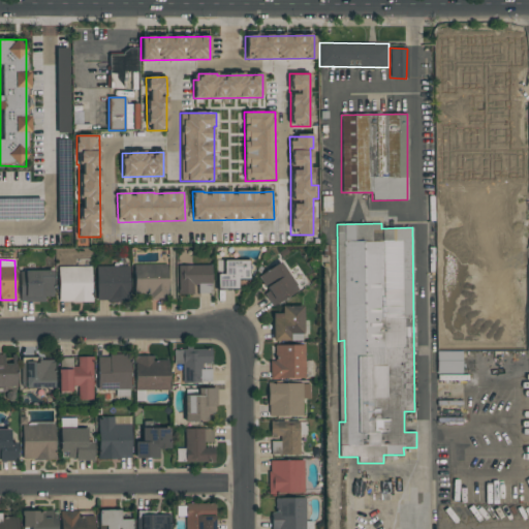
[(249,260),(223,260),(223,275),(217,275),(217,289),(237,289),(237,279),(249,279),(249,260)]
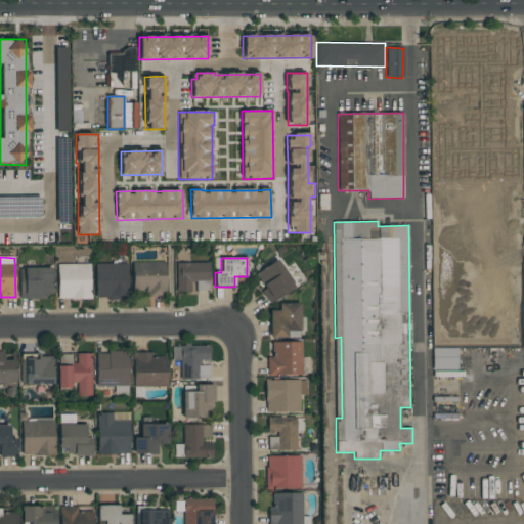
[(271,304),(296,287),(277,259),(256,274),(265,288),(261,291),(271,304)]
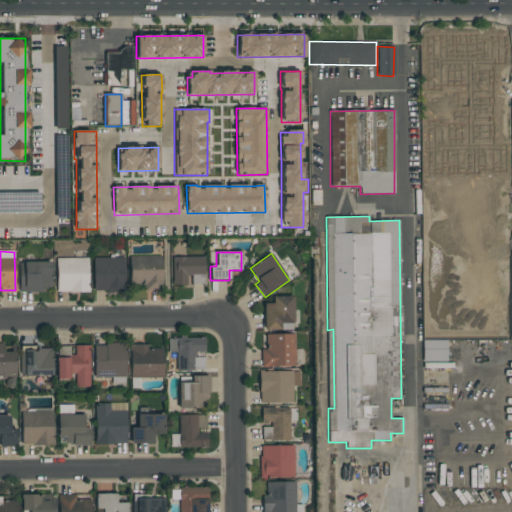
[(160,256),(129,256),(130,285),(146,284),(146,290),(161,290),(160,256)]
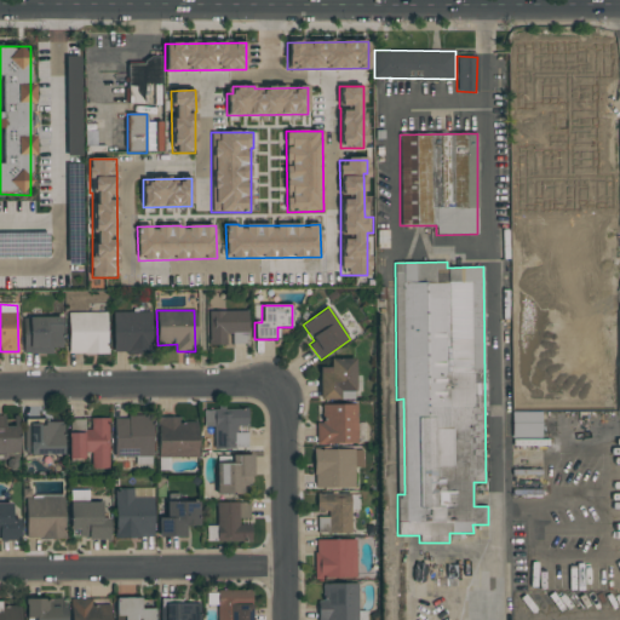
[(247,310),(208,311),(208,345),(248,345),(247,310)]
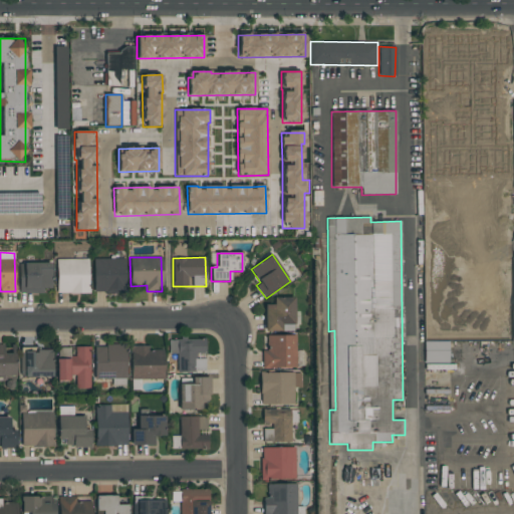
[(124,258),(93,259),(93,293),(125,293),(124,258)]
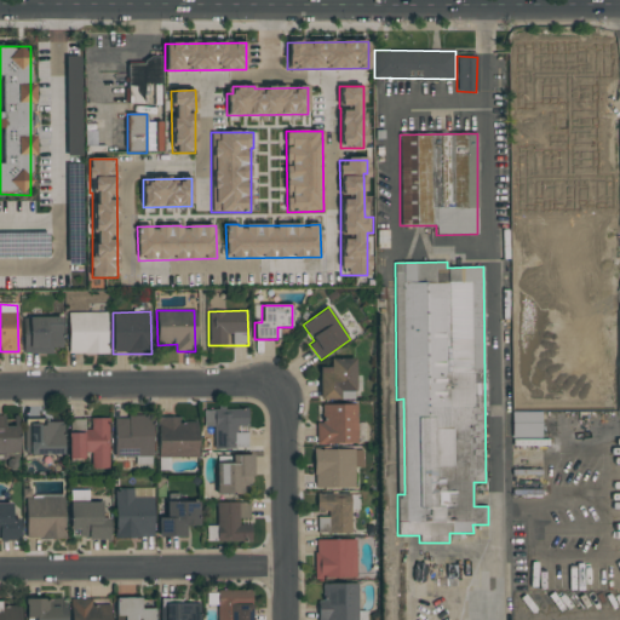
[(107,313),(68,313),(69,354),(107,354),(107,313)]
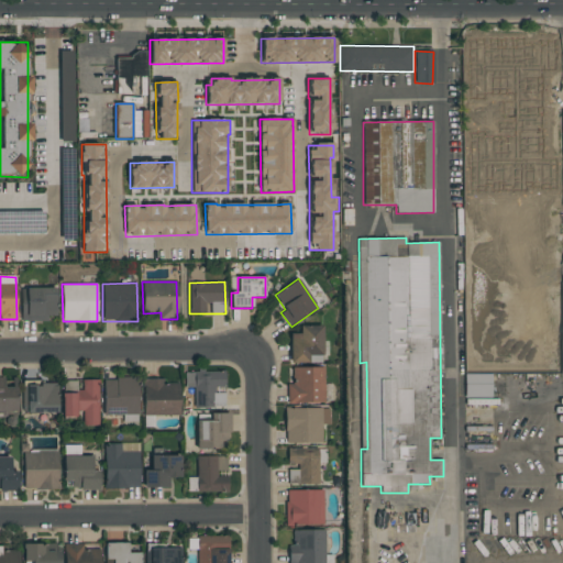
[(56,320),(56,288),(21,288),(21,319),(56,320)]
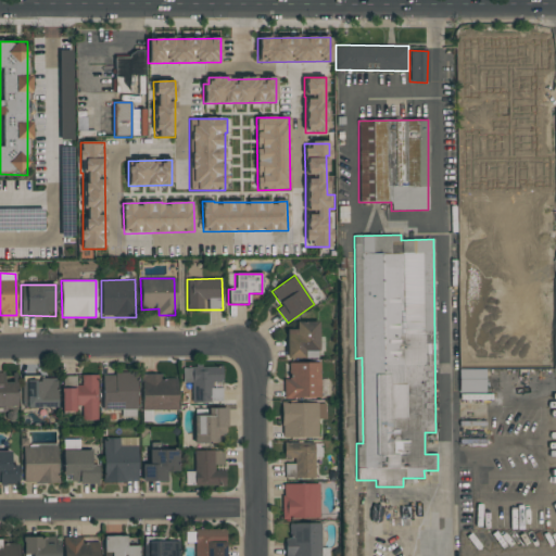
[(318,323),(295,323),(295,330),(286,330),(287,358),(305,358),(305,351),(318,351),(318,323)]
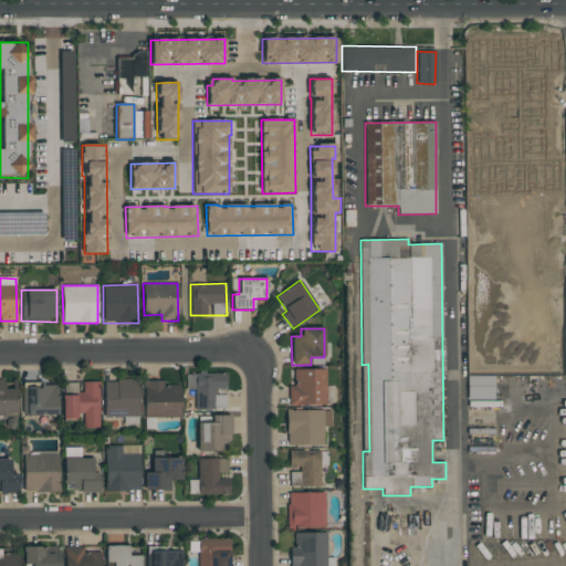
[(326,405),(325,369),(294,369),(294,385),(289,385),(289,406),(326,405)]
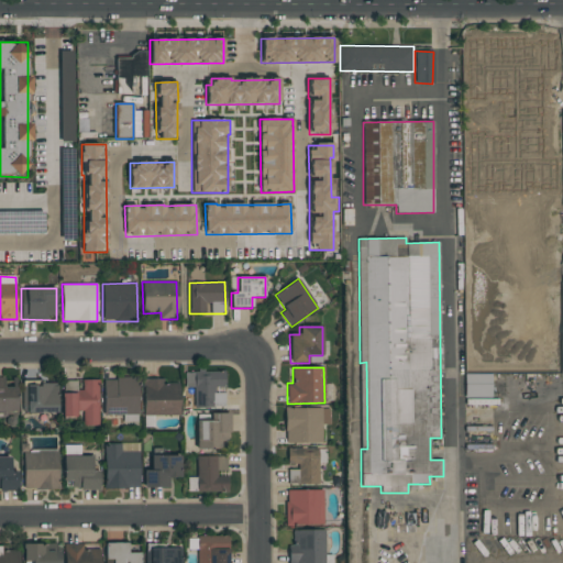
[(224,407),(224,394),(214,394),(214,386),(225,386),(224,371),(185,372),(185,388),(194,387),(194,408),(224,407)]
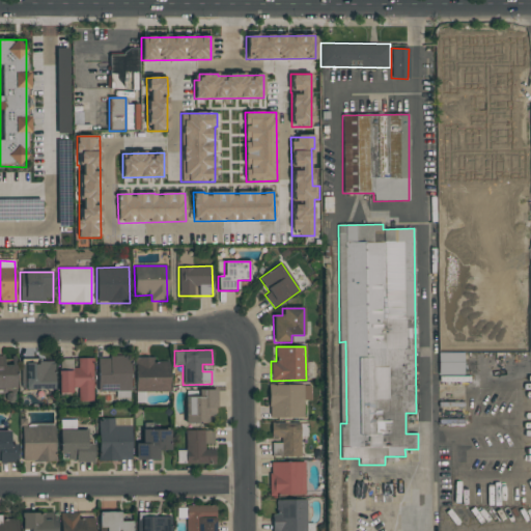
[(464,353),(439,353),(439,375),(464,375),(464,353)]
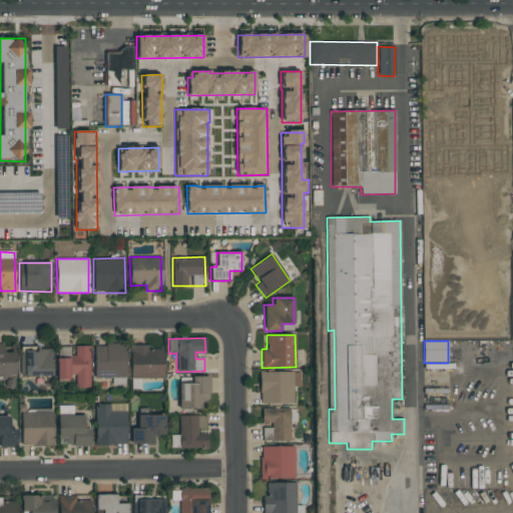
[(0,375),(15,375),(15,345),(0,345),(0,375)]
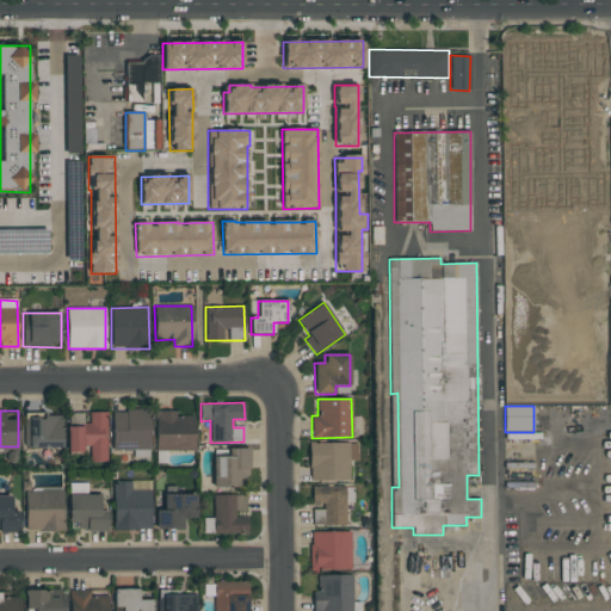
[(112,411),(113,450),(134,450),(134,457),(149,457),(148,411),(112,411)]
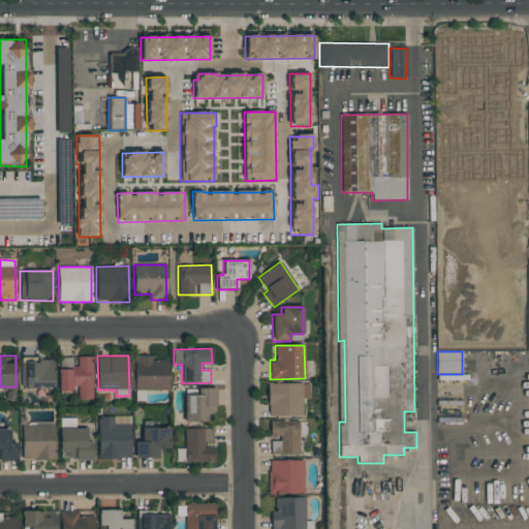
[(135,391),(168,390),(167,360),(154,361),(154,355),(134,356),(135,391)]
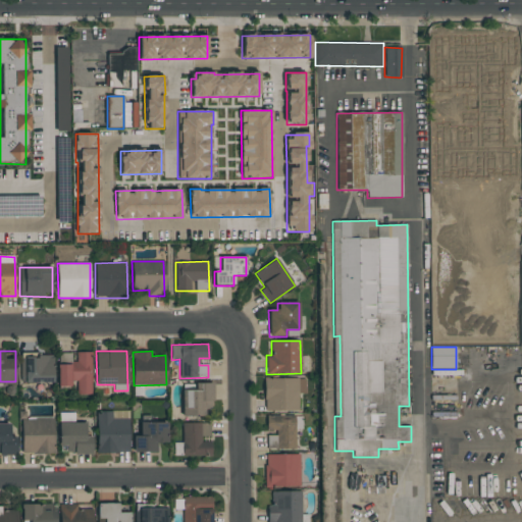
[(92,395),(91,352),(76,352),(76,361),(71,361),(71,353),(57,353),(58,384),(76,384),(76,395),(92,395)]
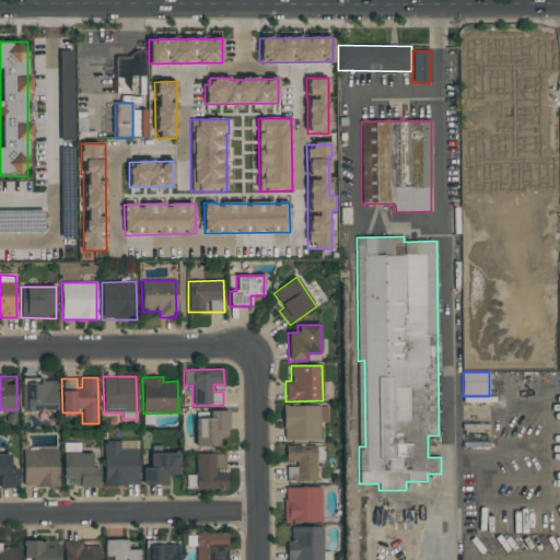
[(57,381),(23,380),(22,410),(56,410),(57,381)]
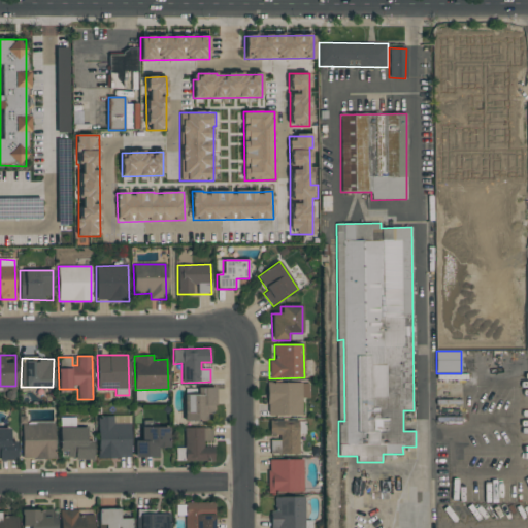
[(266,415),(301,416),(302,398),(308,398),(308,384),(267,383),(266,415)]
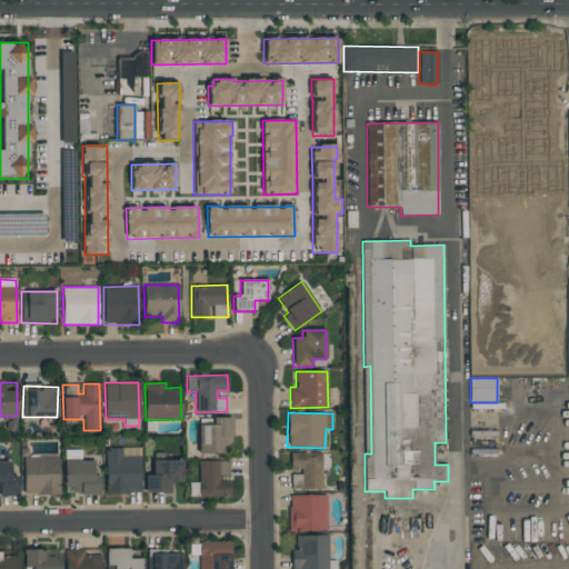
[(198,453),(232,453),(231,417),(212,418),(212,425),(198,426),(198,453)]
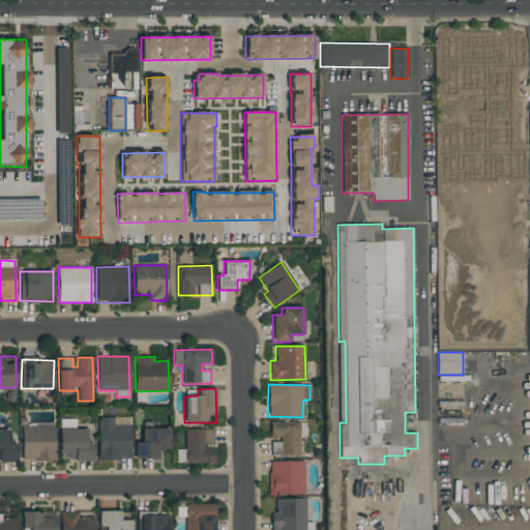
[(131,460),(130,417),(97,418),(98,460),(131,460)]
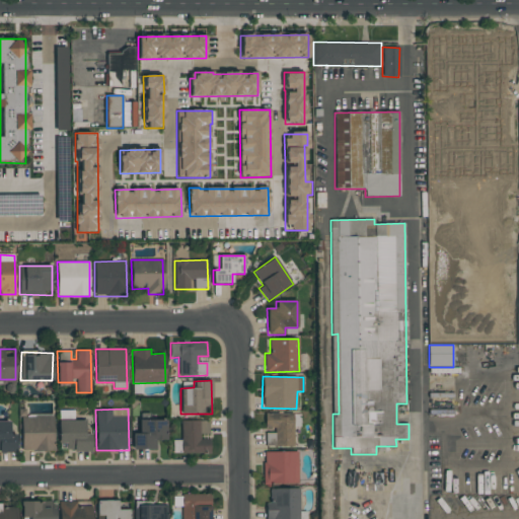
[(293,446),(293,426),(299,426),(299,413),(265,414),(265,428),(274,428),(274,433),(266,433),(266,446),(293,446)]
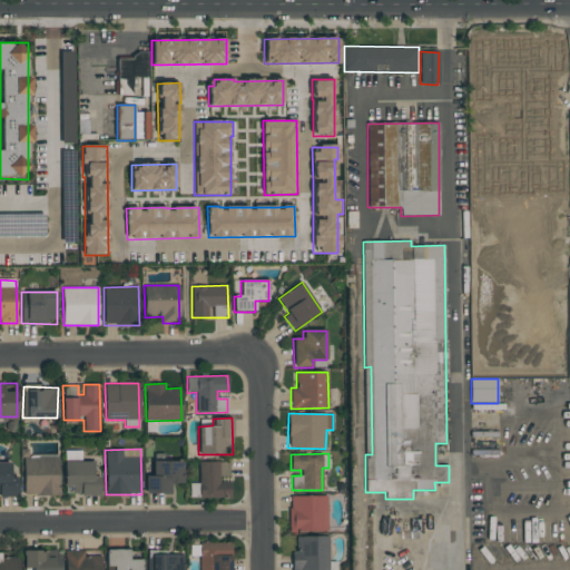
[(23,495),(59,495),(59,457),(22,457),(23,495)]
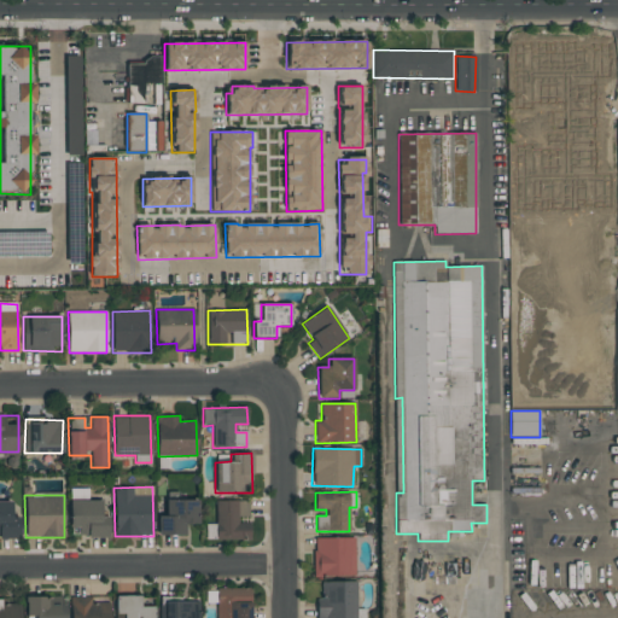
[(197,500),(165,500),(165,517),(158,517),(158,535),(185,535),(185,524),(198,524),(197,500)]
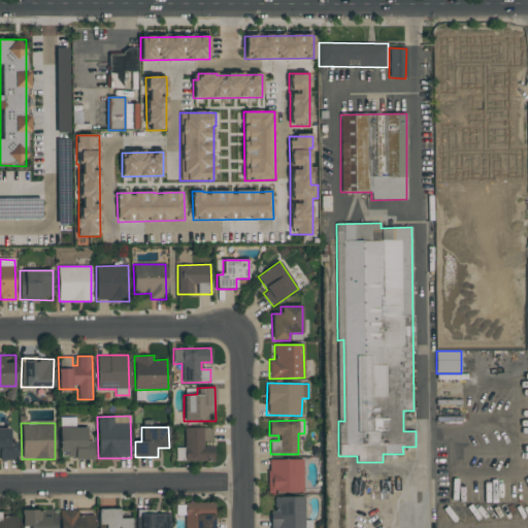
[(184,428),(185,462),(213,461),(213,444),(212,444),(211,427),(184,428)]
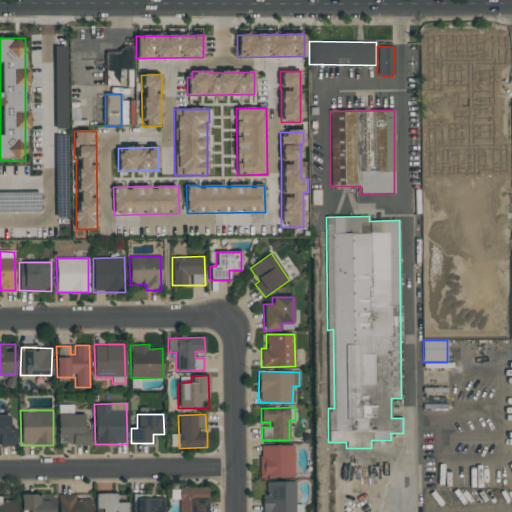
[(16,429),(10,429),(9,415),(0,415),(0,445),(16,446),(16,429)]
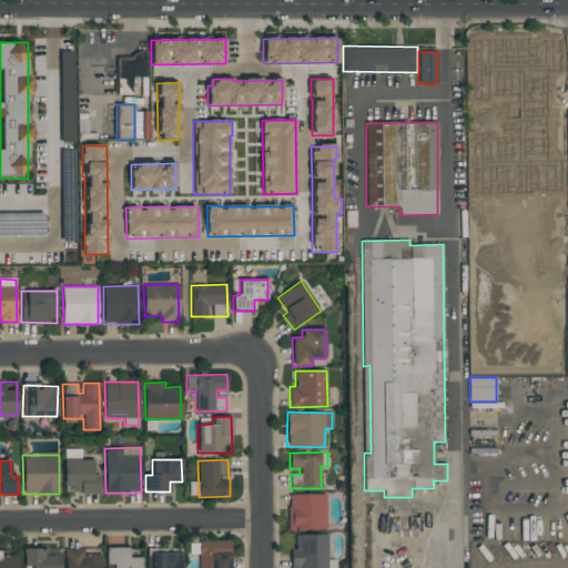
[(63,485),(71,486),(71,494),(99,494),(100,475),(92,475),(93,460),(64,460),(63,485)]
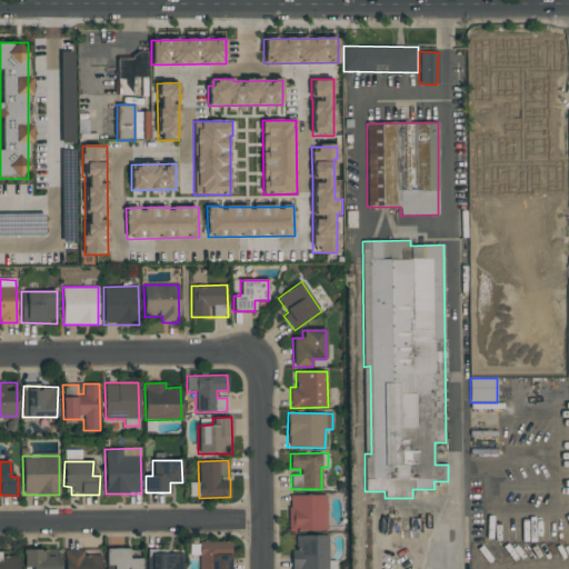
[(326,495),(288,496),(289,531),(327,530),(326,495)]
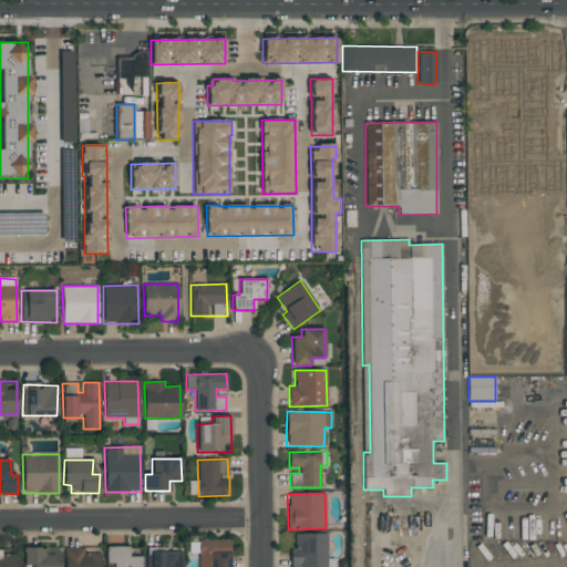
[(290,549),(290,566),(327,566),(327,534),(295,534),(296,549),(290,549)]
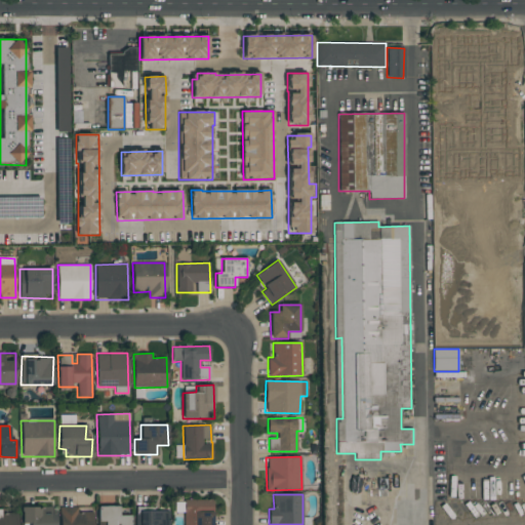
[(213,524),(212,500),(174,500),(174,512),(184,512),(183,524),(213,524)]
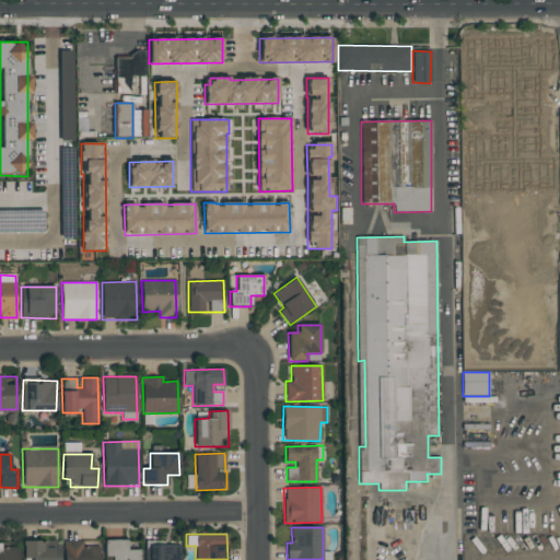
[(58,559),(59,540),(23,541),(23,559),(31,559),(58,559)]
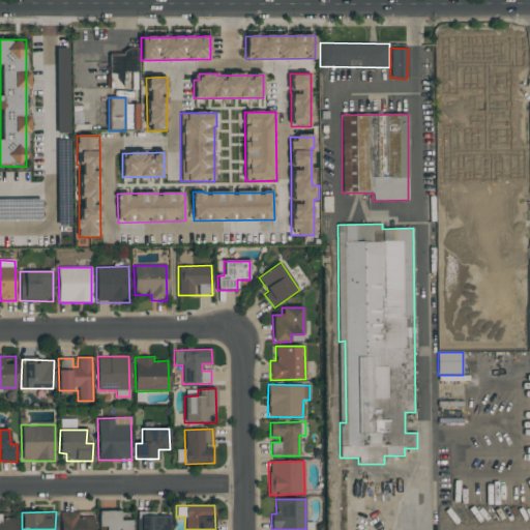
[(131,529),(131,521),(120,522),(120,511),(98,511),(98,527),(106,527),(105,529),(131,529)]
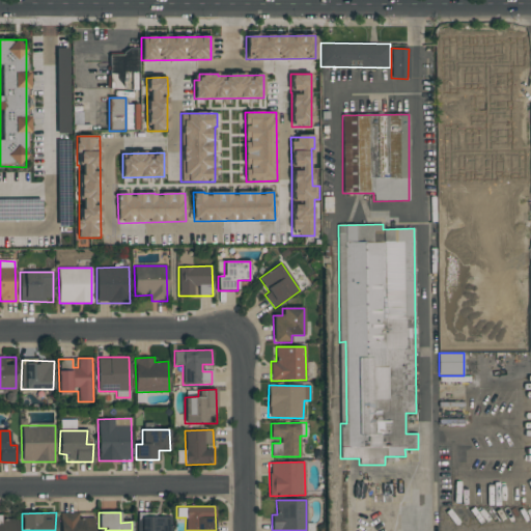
[(60,530),(93,530),(94,519),(78,520),(78,513),(60,513),(60,530)]
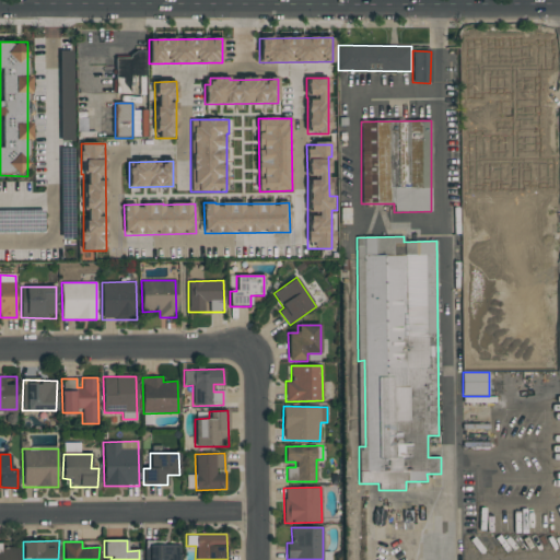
[(0,559),(18,559),(19,548),(7,548),(7,543),(0,543),(0,559)]
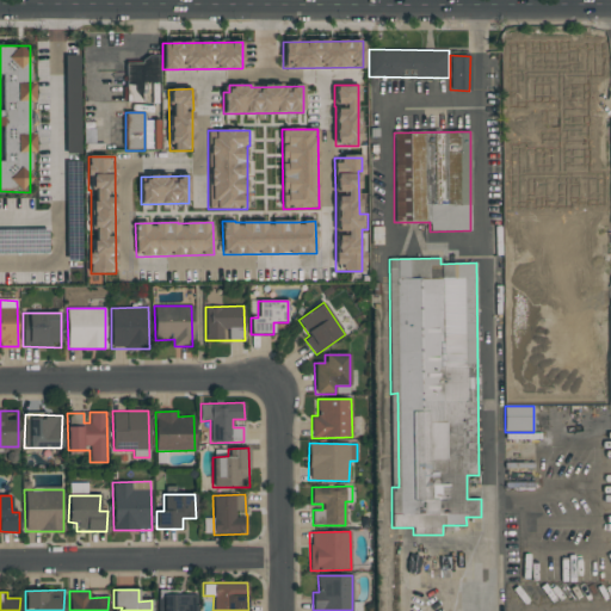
[(196,610),(197,596),(158,594),(158,610),(196,610)]
